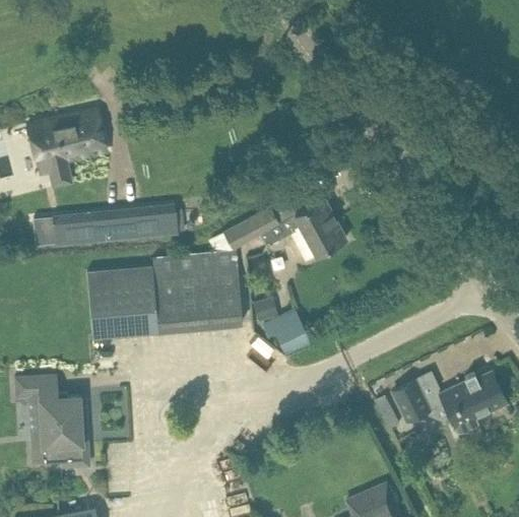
[(96,111),(77,116),(59,120),(59,119),(28,126),(41,175),(50,172),(54,186),(71,182),(67,163),(108,151),(96,111)]
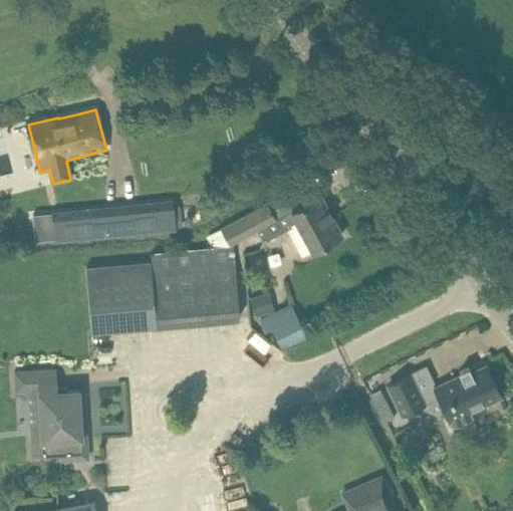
[(320,197),(291,213),(275,222),(257,232),(264,245),(298,226),(303,234),(292,240),(302,259),(342,238),(320,197)]
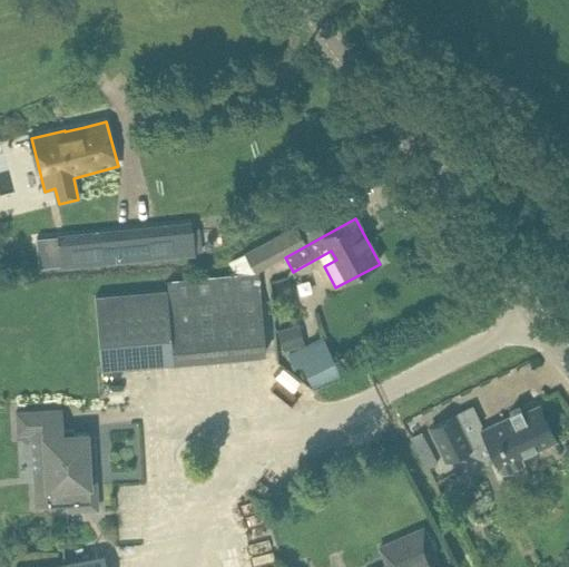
[(194,223),(57,238),(60,270),(197,254),(194,223)]
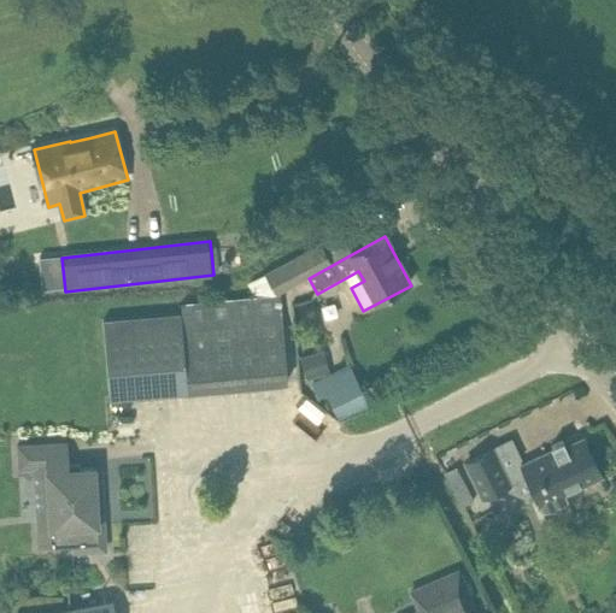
[(280,294),(309,278),(330,266),(321,247),(265,277),(269,283),(276,296),(280,294)]
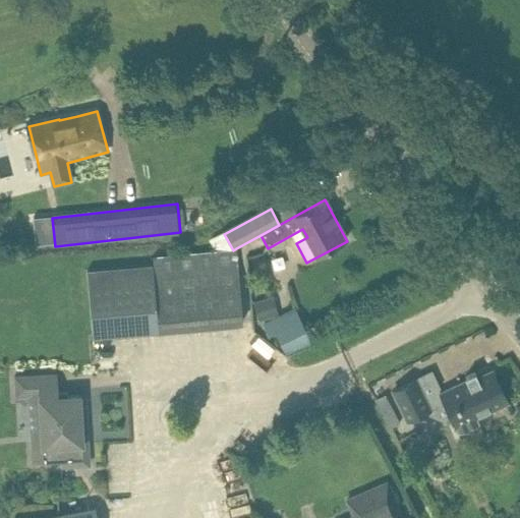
[(154,268),(84,275),(91,340),(160,333),(243,326),(243,324),(236,248),(233,250),(228,250),(194,253),(153,257),(154,268)]
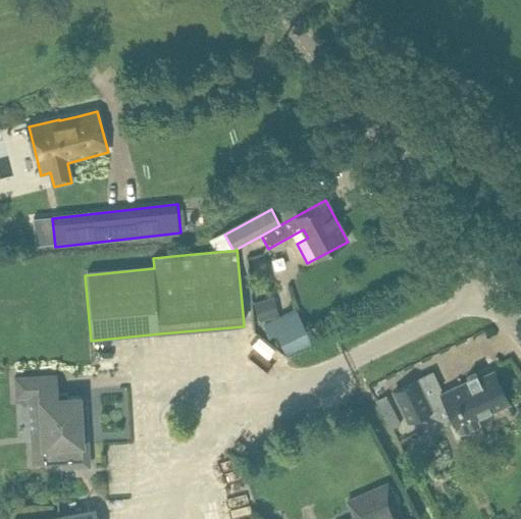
[(297,311),(263,326),(269,339),(276,334),(287,356),(312,345),(297,311)]
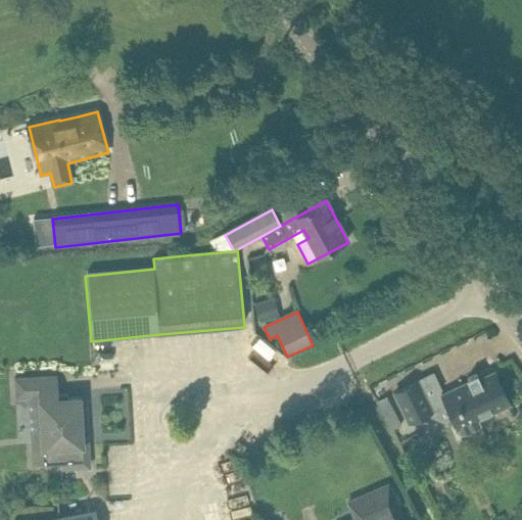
[(477,419),(490,413),(509,404),(494,374),(480,381),(477,376),(468,380),(471,386),(465,389),(464,386),(444,395),(442,396),(427,404),(418,384),(395,394),(410,424),(446,407),(462,437),(481,428),(477,419)]
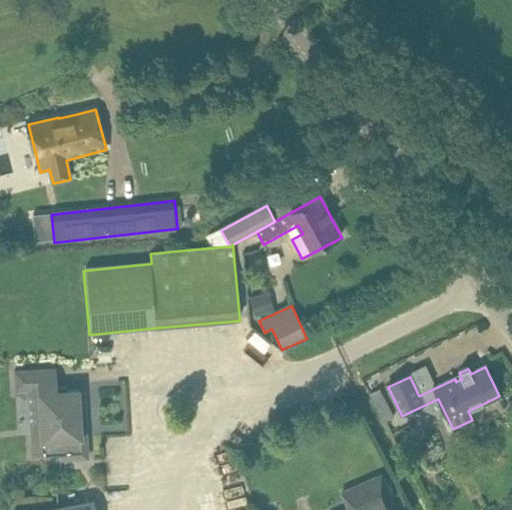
[(57,371),(37,372),(15,373),(16,393),(30,392),(32,457),(68,455),(88,454),(87,437),(81,438),(81,427),(82,425),(82,422),(80,421),(80,415),(86,408),(85,398),(79,393),(79,392),(67,393),(67,389),(58,389),(57,371)]
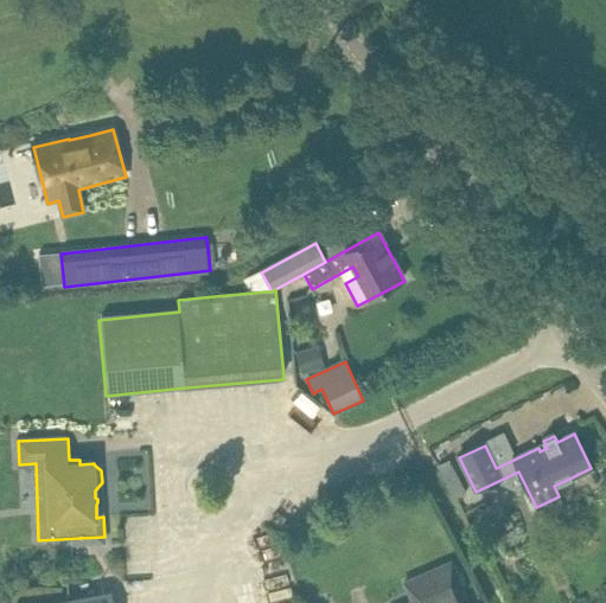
[(452,500),(466,494),(453,460),(439,464),(452,500)]
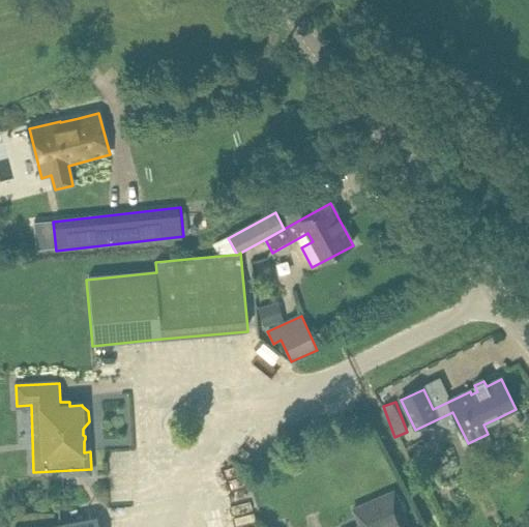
[(350,508),(358,526),(408,526),(392,491),(350,508)]
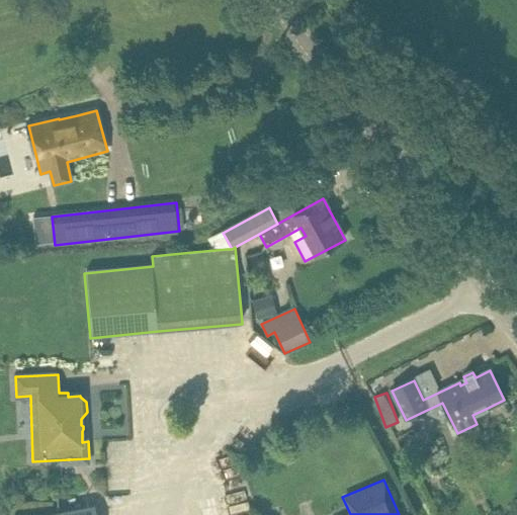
[(96,514),(95,506),(75,510),(50,514),(96,514)]
